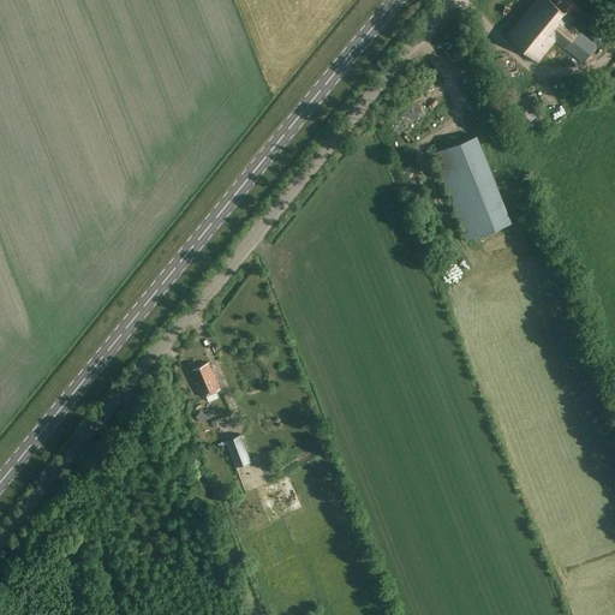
[(583,63),(597,46),(578,30),(569,23),(574,17),(572,15),(579,6),(572,0),(554,0),(553,3),(550,0),(535,0),(507,35),(538,61),(555,40),(565,47),(583,63)]
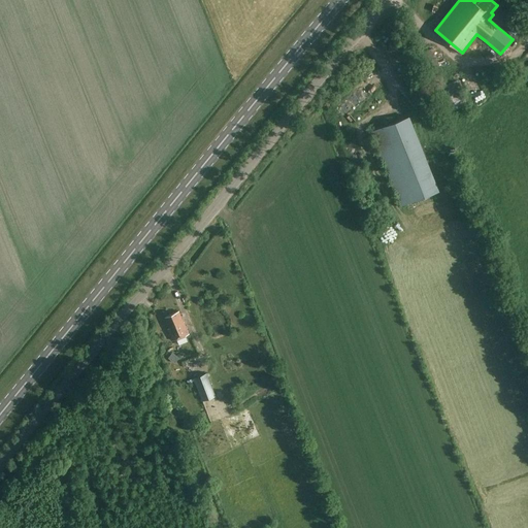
[(444,112),(467,104),(458,80),(447,85),(432,47),(422,53),(444,112)]
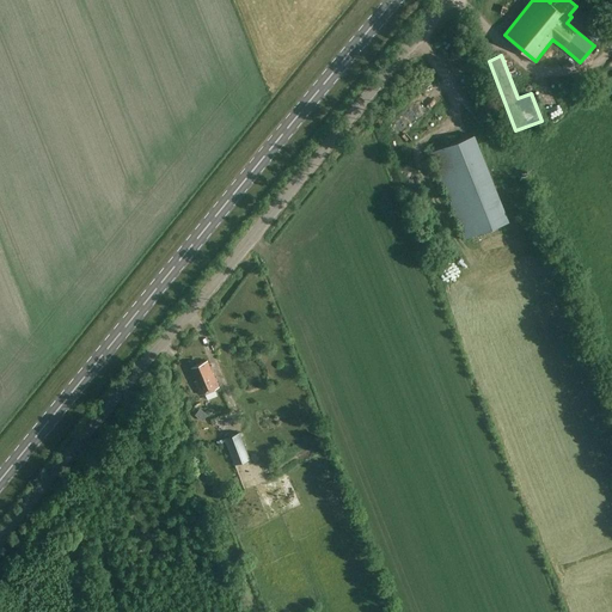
[(404,130),(442,101),(438,93),(399,124),(404,130)]
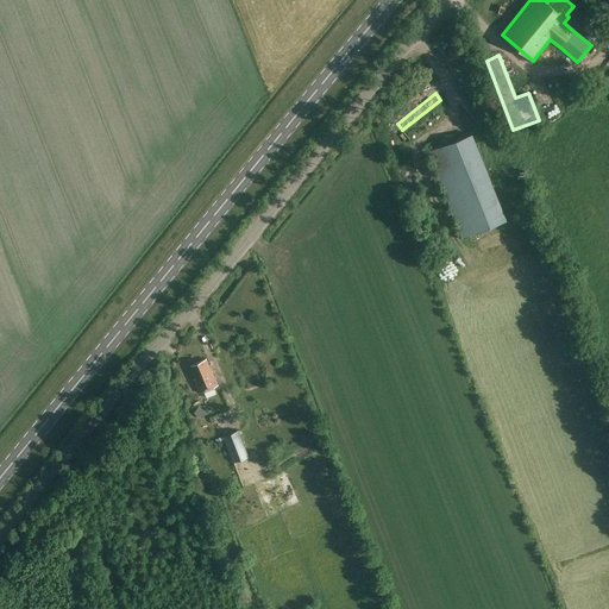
[(427,151),(460,237),(504,220),(471,135),(427,151)]
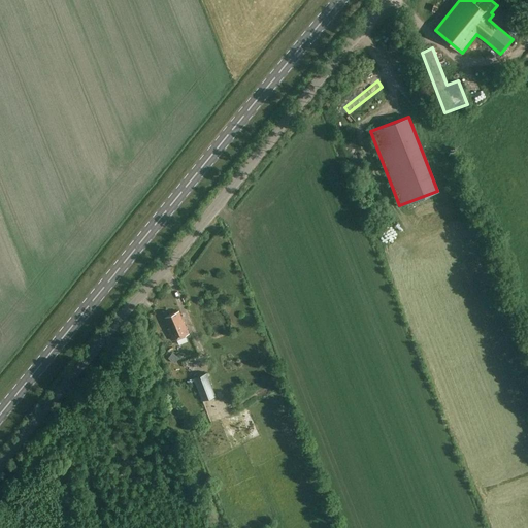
[(173,340),(189,334),(184,322),(178,311),(165,317),(170,328),(168,329),(173,340)]
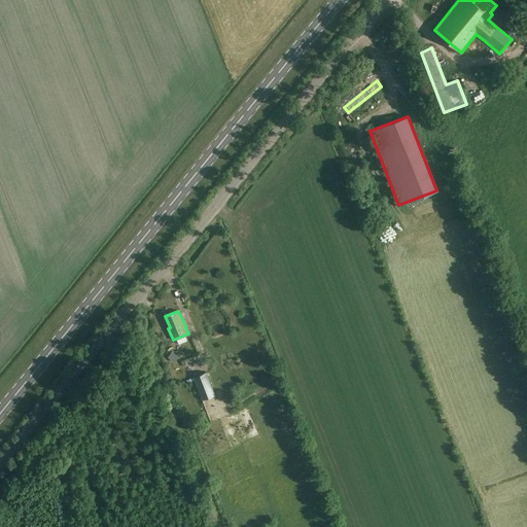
[(206,372),(194,377),(202,400),(215,395),(206,372)]
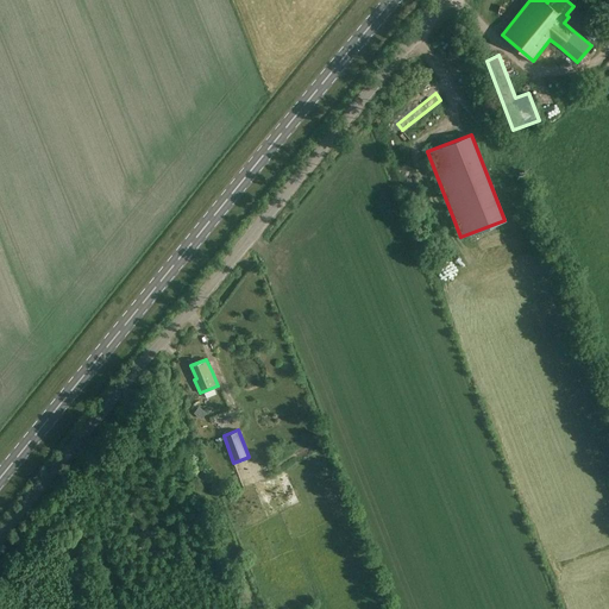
All buildings are outlined.
